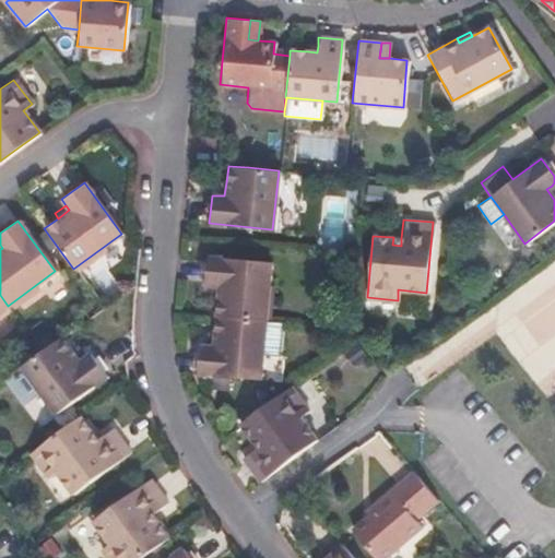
[(208,256),(204,284),(213,285),(219,285),(217,299),(215,316),(264,321),(271,262),(208,256)]
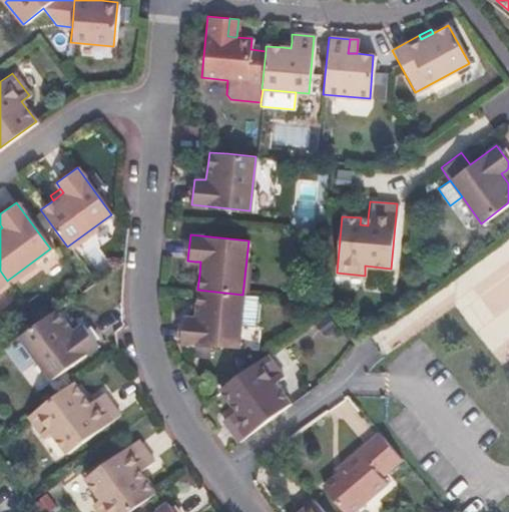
[(189,318),(182,317),(179,343),(237,349),(239,326),(242,296),(242,295),(197,290),(196,306),(195,318),(189,318)]
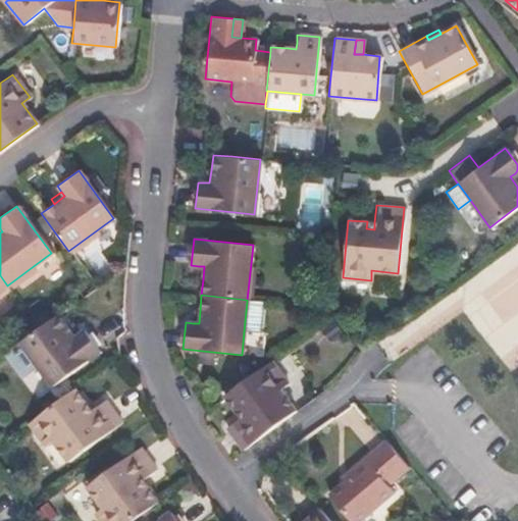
[(244,331),(258,332),(261,302),(247,301),(244,331)]
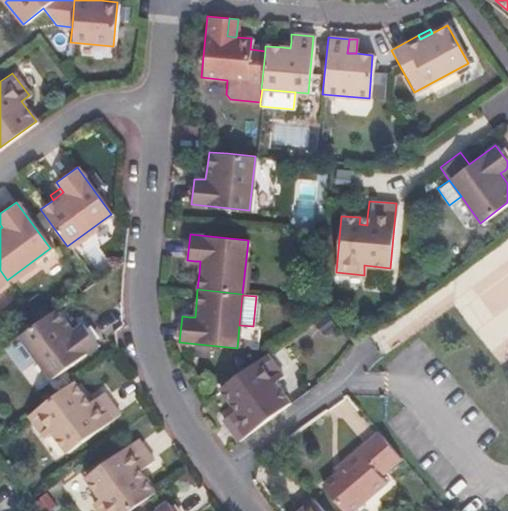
[(51,379),(97,344),(81,323),(76,327),(72,330),(64,320),(55,308),(37,321),(19,335),(51,379)]
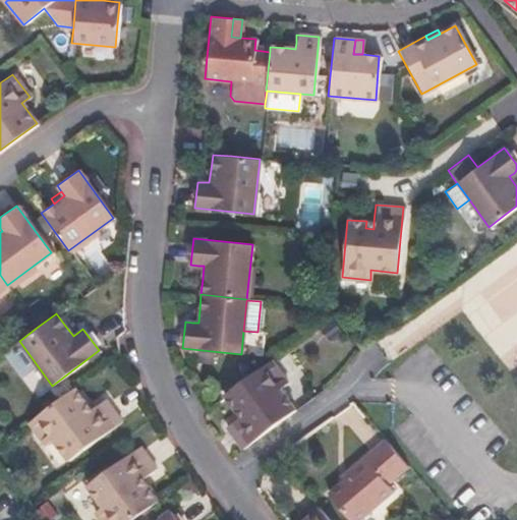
[(70,323),(65,326),(73,336),(77,333),(70,323)]
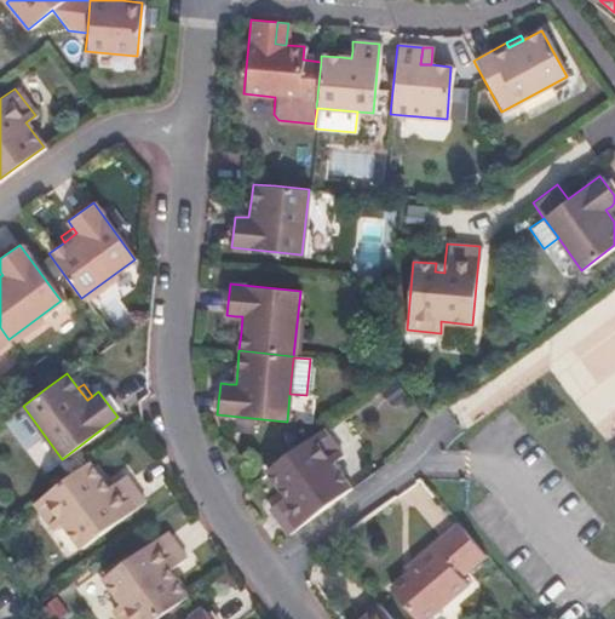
[(287,533),(350,487),(331,462),(340,454),(321,429),(264,469),(279,487),(285,482),(291,489),(283,494),(268,508),(287,533)]
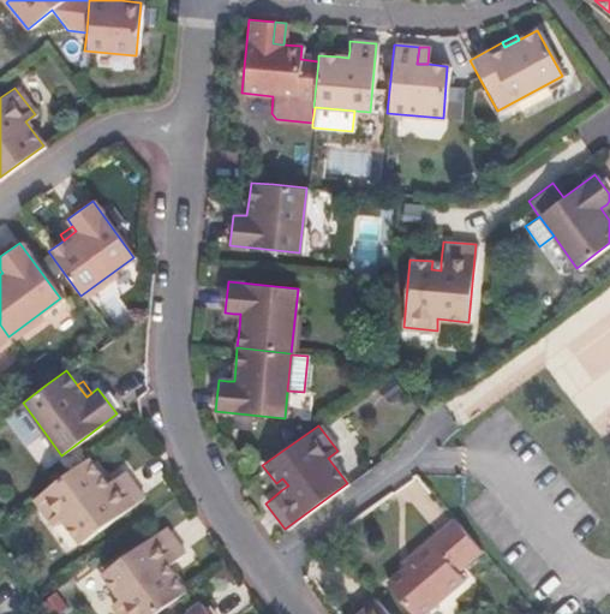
[(78,543),(141,498),(123,472),(106,484),(99,489),(93,482),(100,477),(87,458),(31,498),(51,524),(60,518),(78,543)]
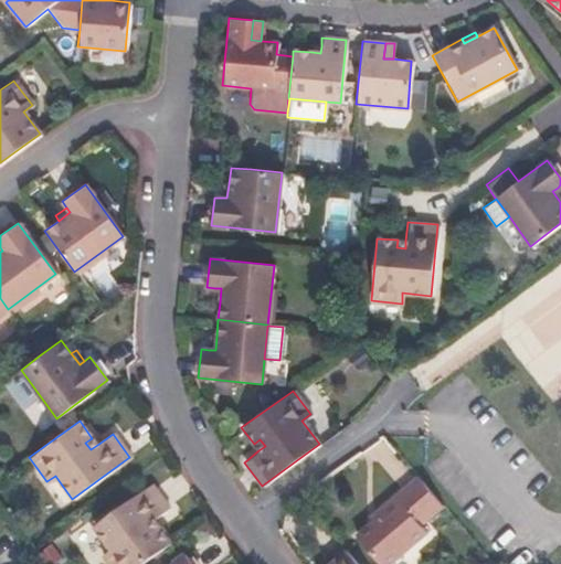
[(97,445),(92,438),(85,443),(91,449),(97,445)]
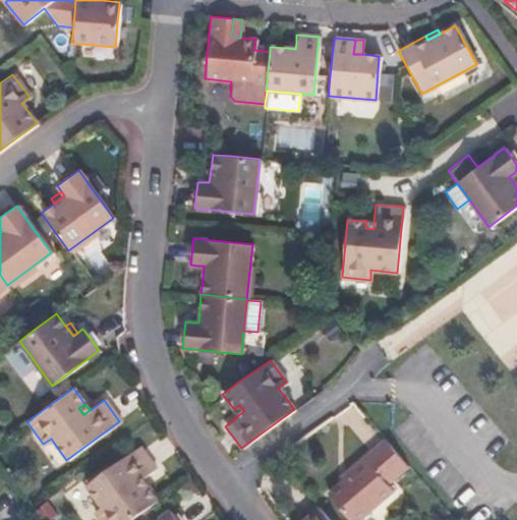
[(234,409),(238,415),(244,411),(239,405),(234,409)]
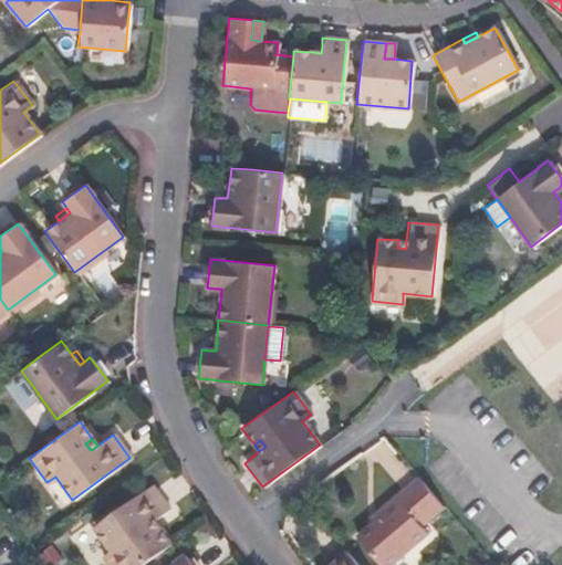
[(380,564),(387,564),(426,532),(419,525),(441,506),(416,478),(380,509),(383,513),(371,523),(355,536),(380,564)]
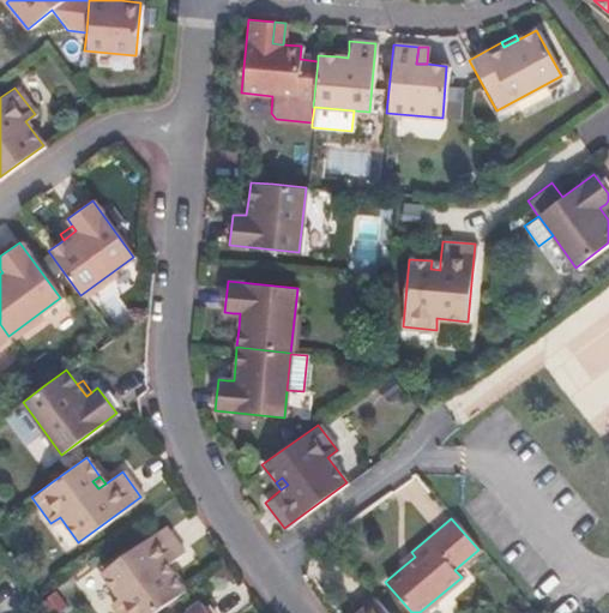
[(181,552),(162,527),(100,572),(118,598),(109,604),(115,612),(151,612),(156,610),(175,595),(182,590),(169,571),(162,577),(157,570),(164,564),(181,552)]
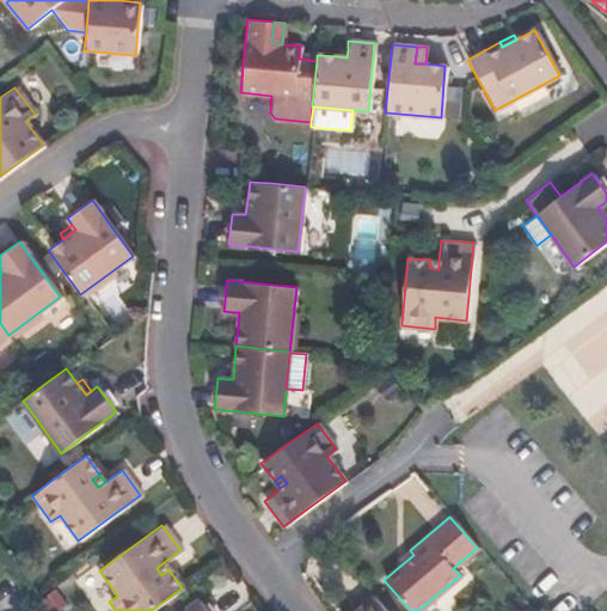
[(397,561),(400,566),(414,555),(410,550),(397,561)]
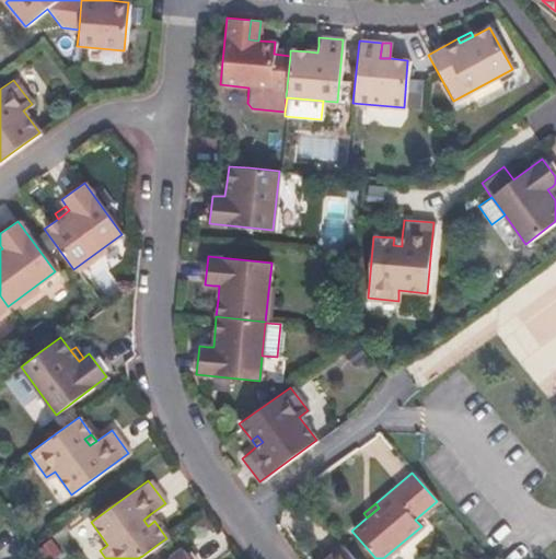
[(148,526),(154,521),(150,514),(143,520),(148,526)]
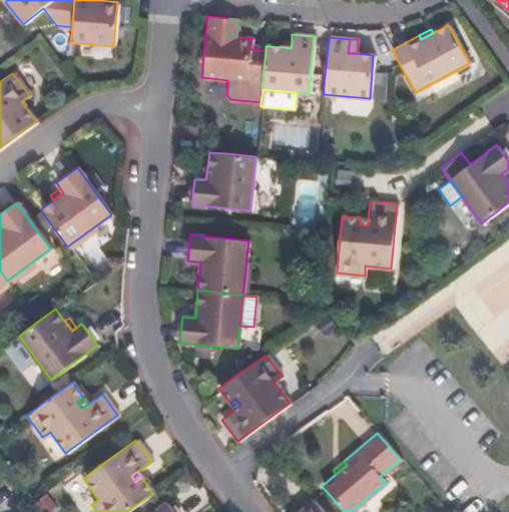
[(0,507),(10,500),(3,490),(0,492),(0,507)]
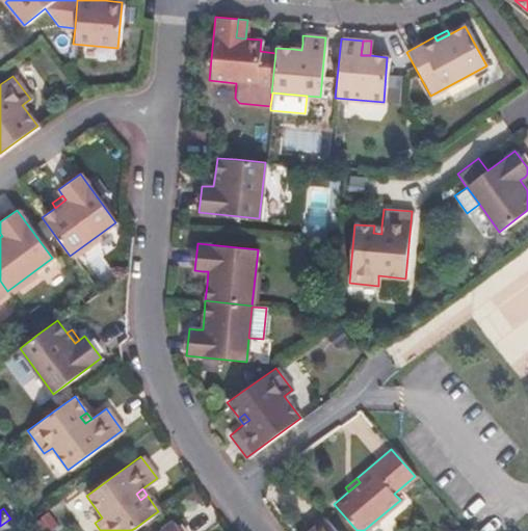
[(41,530),(50,530),(57,526),(47,511),(33,521),(41,530)]
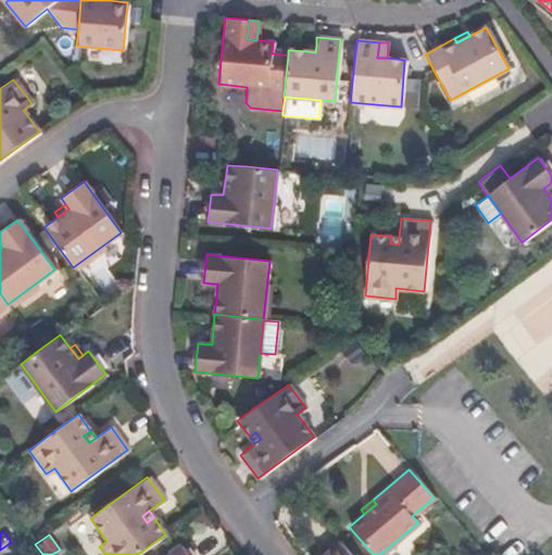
[(143,554),(164,554),(168,552),(159,539),(141,552),(143,554)]
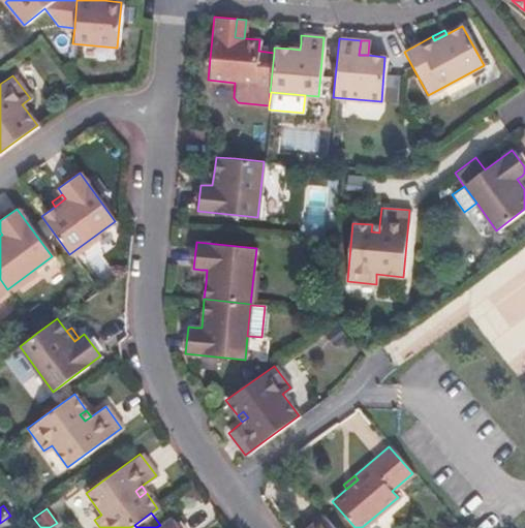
[(332,527),(321,515),(305,527),(332,527)]
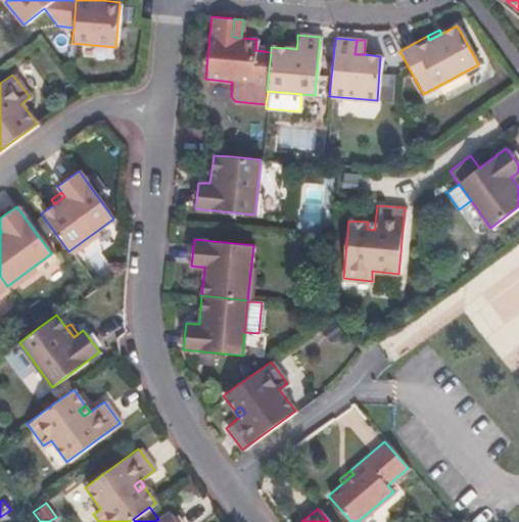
[(176,521),(169,512),(158,519),(154,521),(176,521)]
